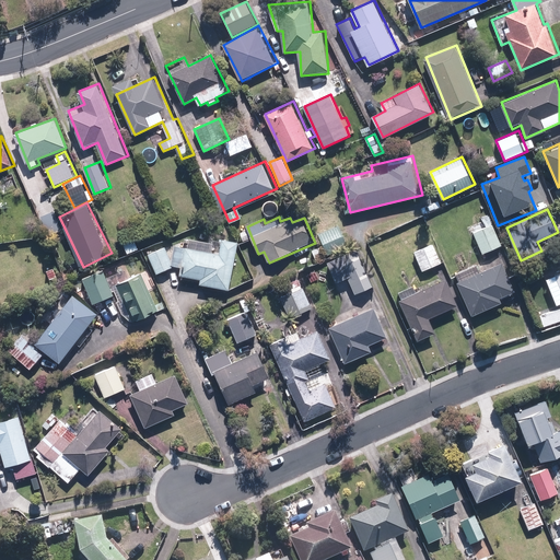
[(493,222),(474,232),(483,254),(503,245),(493,222)]
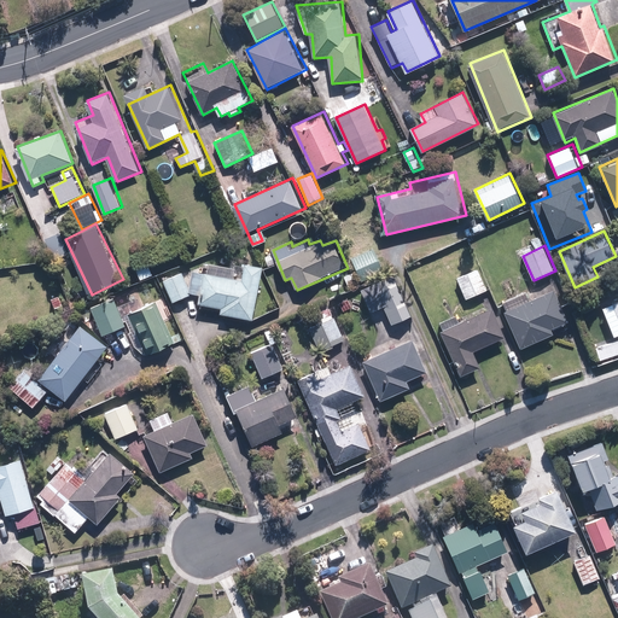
[(377,248),(353,257),(362,280),(386,270),(377,248)]
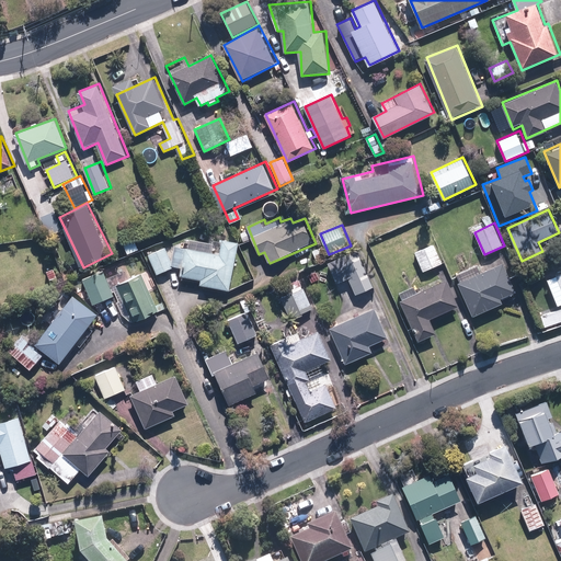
[(182,266),(181,276),(203,279),(202,285),(232,290),(235,279),(242,281),(245,264),(238,263),(241,242),(224,239),(220,252),(214,251),(216,242),(190,237),(189,247),(176,244),(173,264),(182,266)]
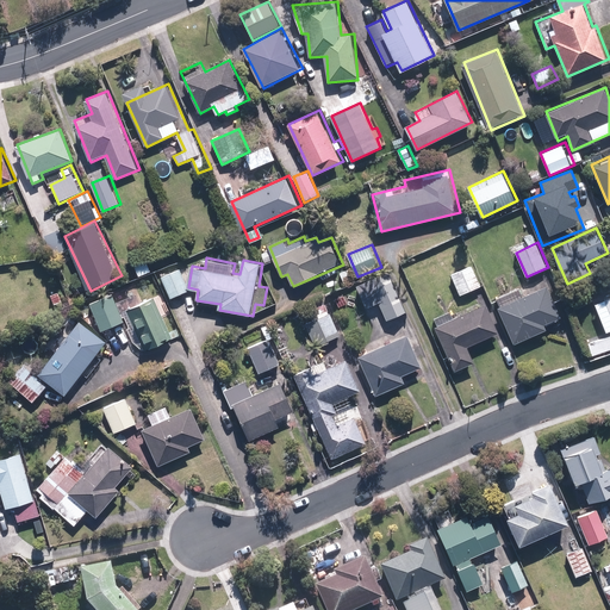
[(149,261),(135,267),(138,277),(154,271),(149,261)]
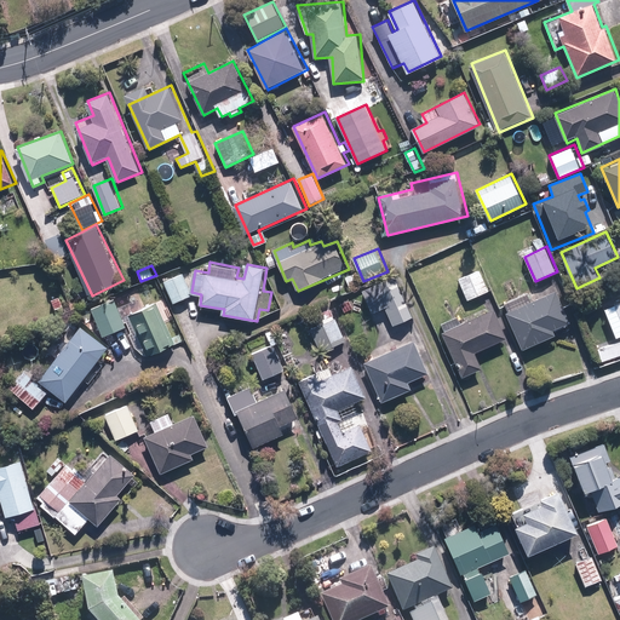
[(481,269),(459,279),(469,300),(491,291),(481,269)]
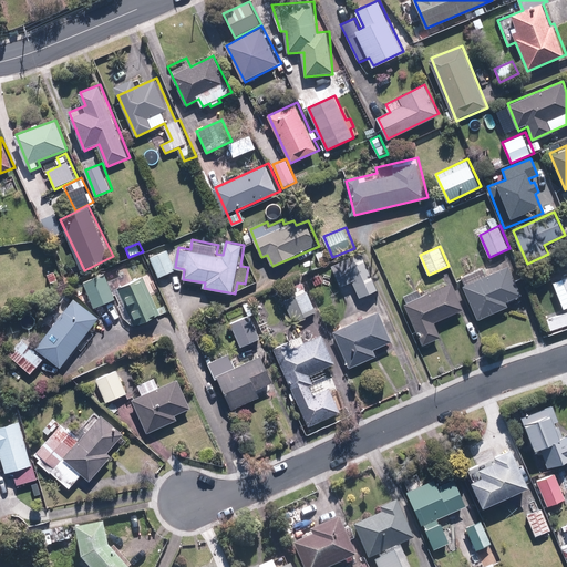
[(167,249),(150,257),(158,278),(176,270),(167,249)]
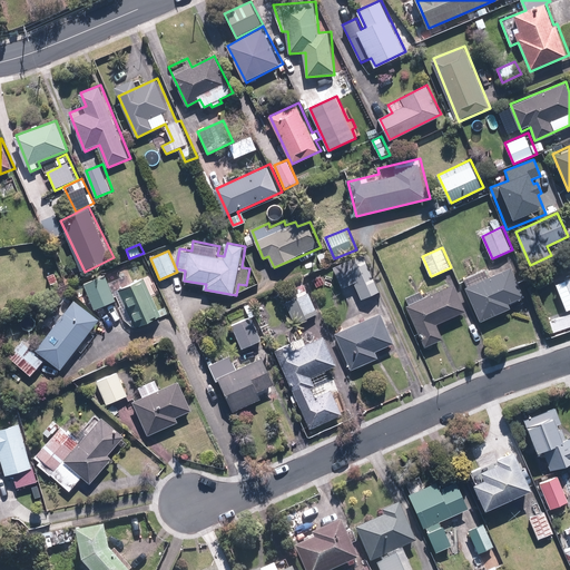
[(364,253),(333,266),(343,290),(356,283),(363,298),(381,291),(364,253)]
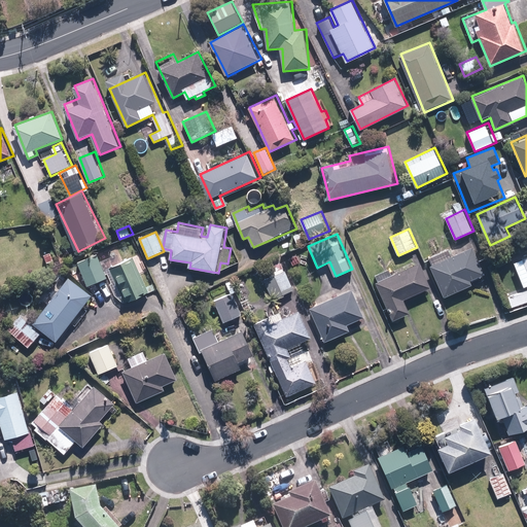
[(456,246),(428,257),(445,297),(473,285),(471,280),(485,274),(473,245),(458,251),(456,246)]
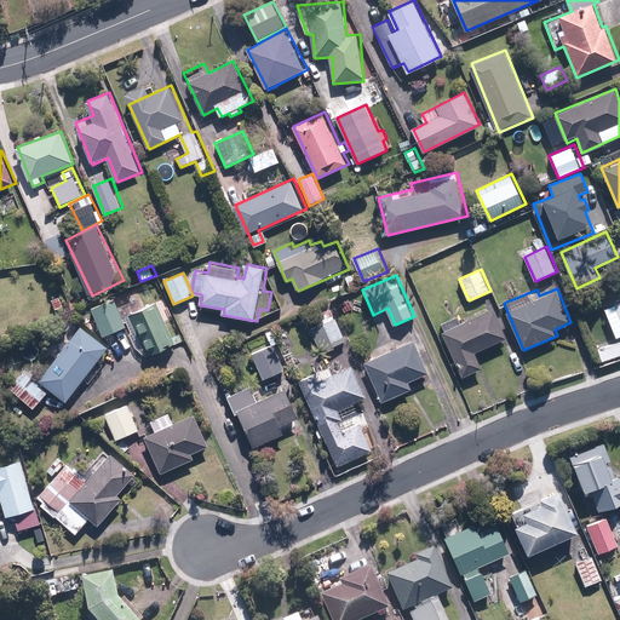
[(116,298),(91,309),(103,336),(127,326),(116,298)]
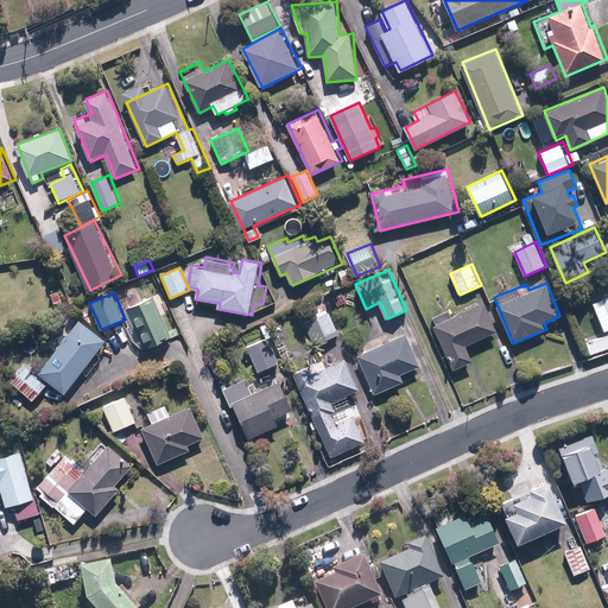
[(172,328),(156,295),(128,308),(147,349),(181,334),(177,327),(172,328)]
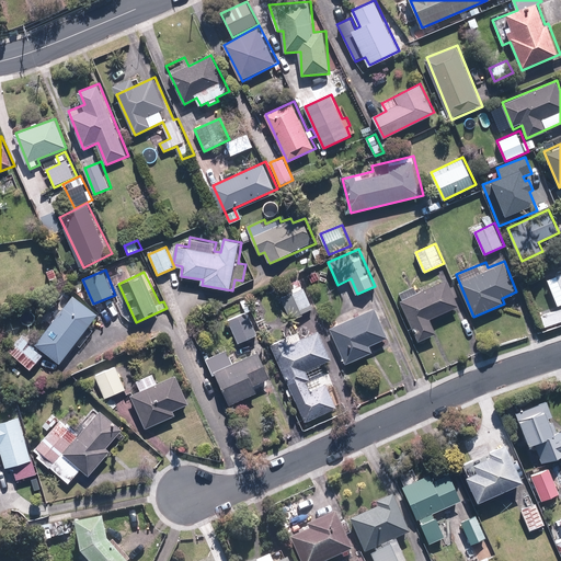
[(301,277),(284,285),(288,294),(281,297),(290,318),(313,307),(301,277)]
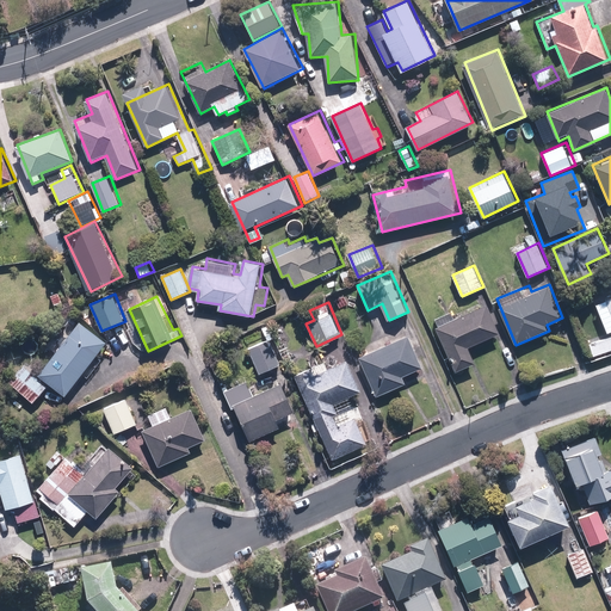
[(503,333),(488,303),(460,316),(456,308),(431,320),(455,372),(476,364),(469,347),(503,333)]
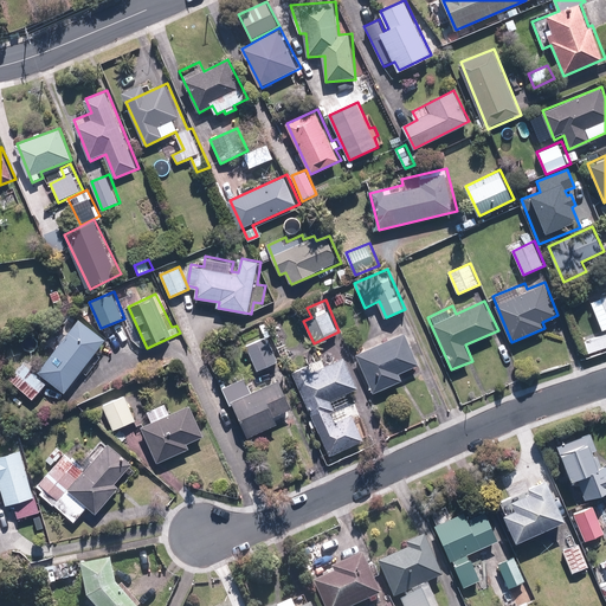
[(81,317),(39,371),(68,392),(108,340),(81,317)]
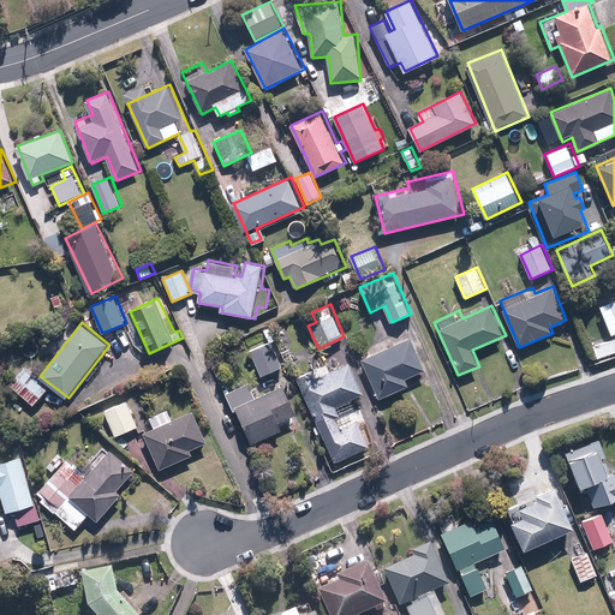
[(362,357),(378,399),(408,386),(406,377),(424,370),(411,336),(362,357)]
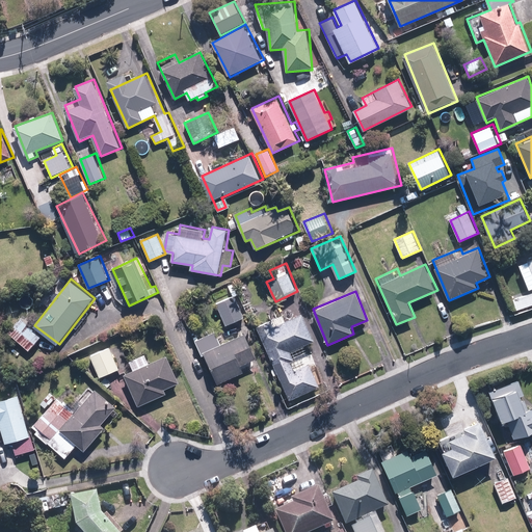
[(531,292),(513,299),(517,312),(531,306),(531,292)]
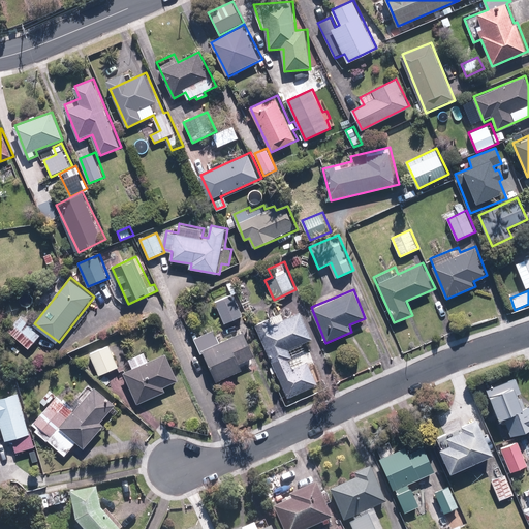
[(237,292),(216,301),(224,324),(245,316),(237,292)]
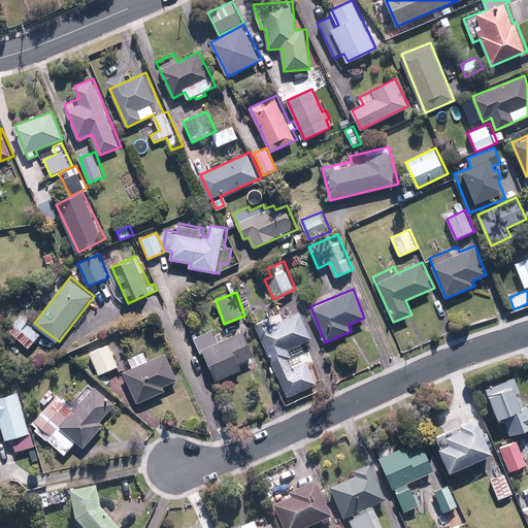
[(282,312),(257,323),(288,396),(319,383),(308,359),(296,364),(290,348),(315,336),(303,309),(285,318),(282,312)]
